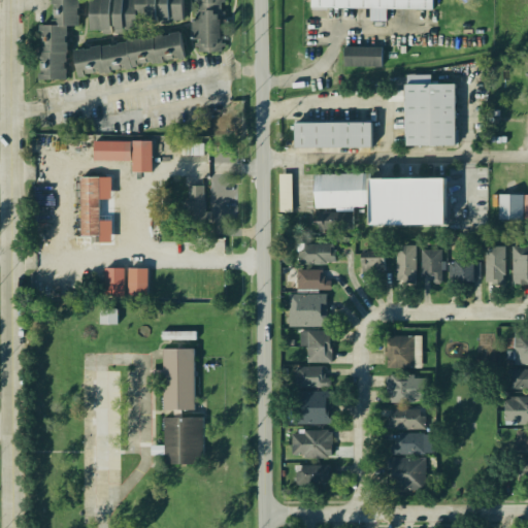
[(48,0),(76,0),(76,24),(60,24),(48,24),(48,0)]
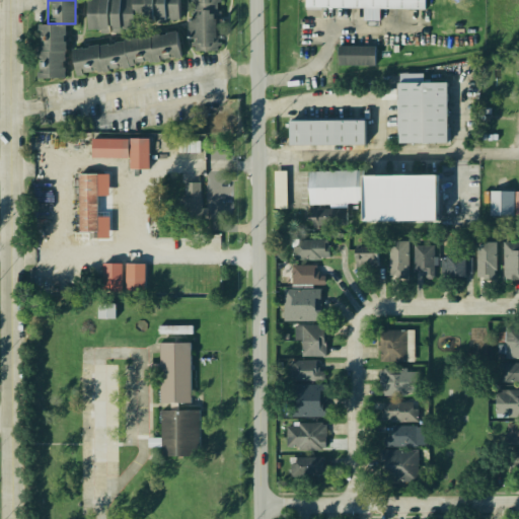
[(86,0),(130,0),(130,20),(130,30),(86,31),(86,0)]
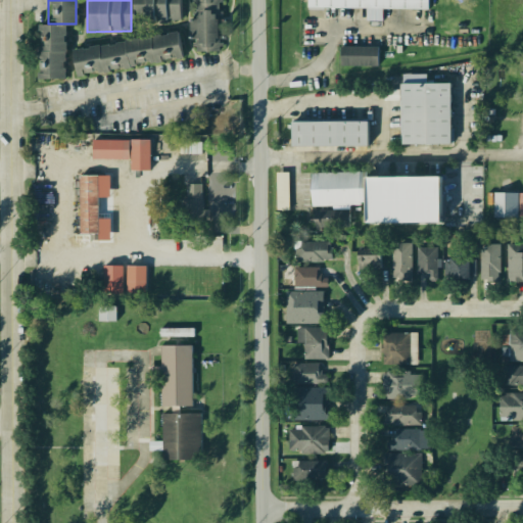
[(131,0),(131,20),(181,19),(181,0),(131,0)]
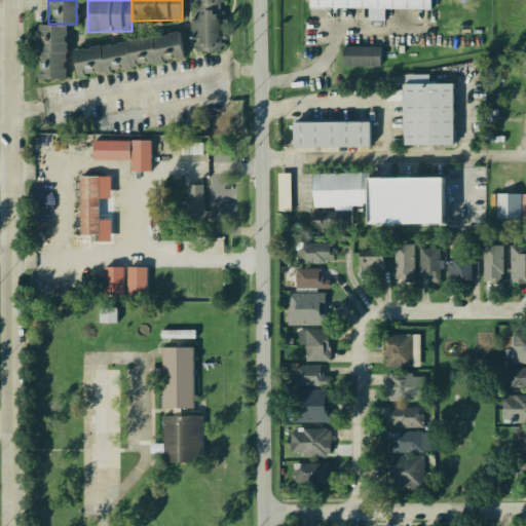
[(191,0),(191,50),(224,50),(224,0),(191,0)]
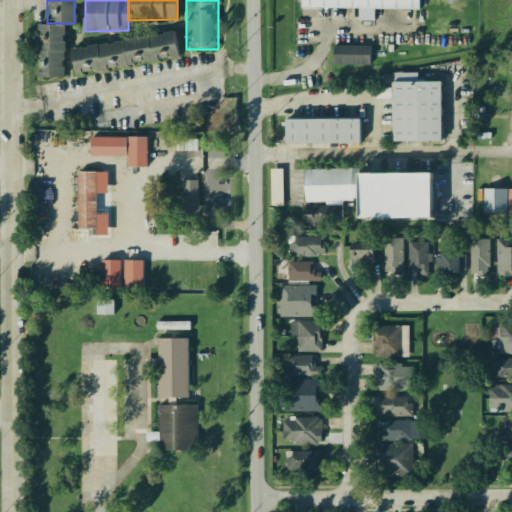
[(376,8),(420,9),(420,0),(302,0),(302,7),(360,8),(359,20),(376,20),(376,8)]
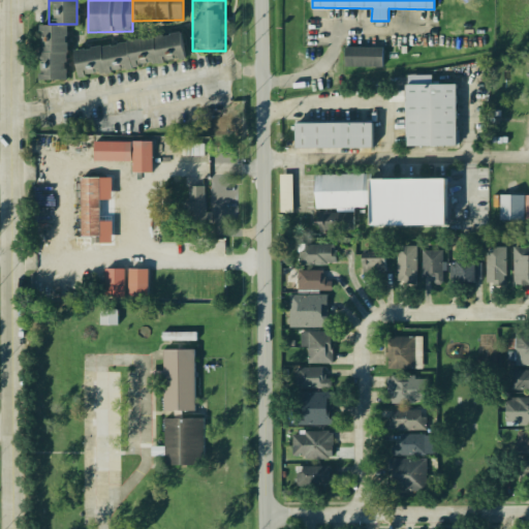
[(33,24),(49,24),(60,24),(59,81),(33,81),(33,24)]
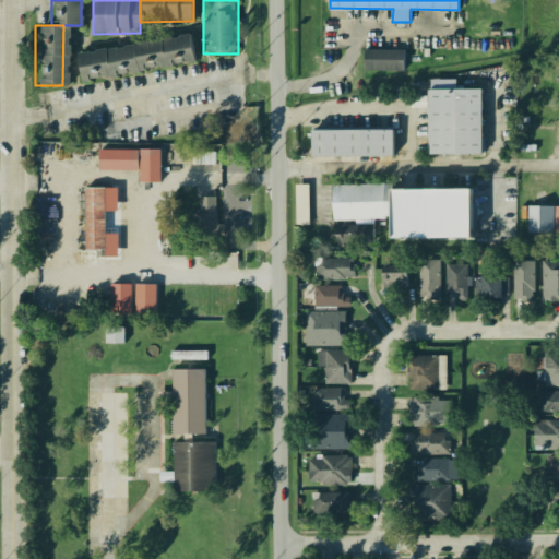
[(82,82),(198,60),(192,31),(76,54),(82,82)]
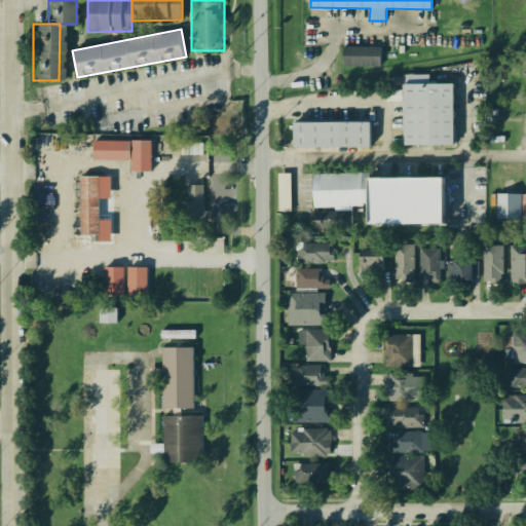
[(342,67),(379,68),(379,49),(342,48),(342,67)]
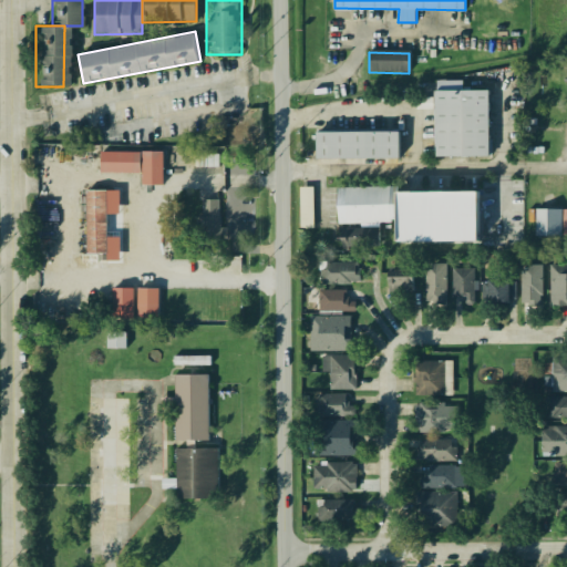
[(483,91),(484,153),(433,153),(432,91),(483,91)]
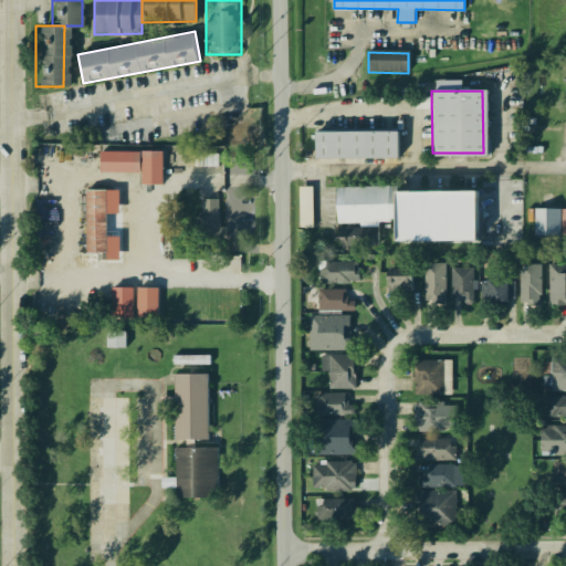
[(432,107),(432,97),(416,97),(416,108),(432,107)]
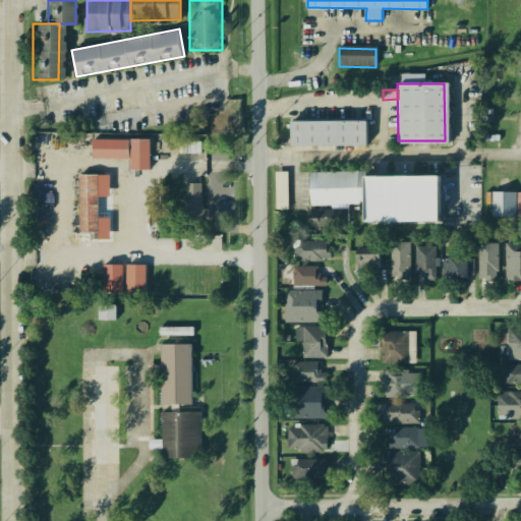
[(290,145),(365,146),(365,122),(290,121),(290,145)]
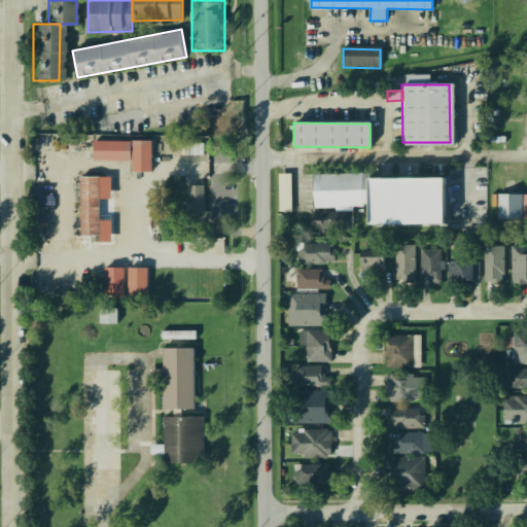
[(88,140),(126,140),(126,160),(89,160),(88,140)]
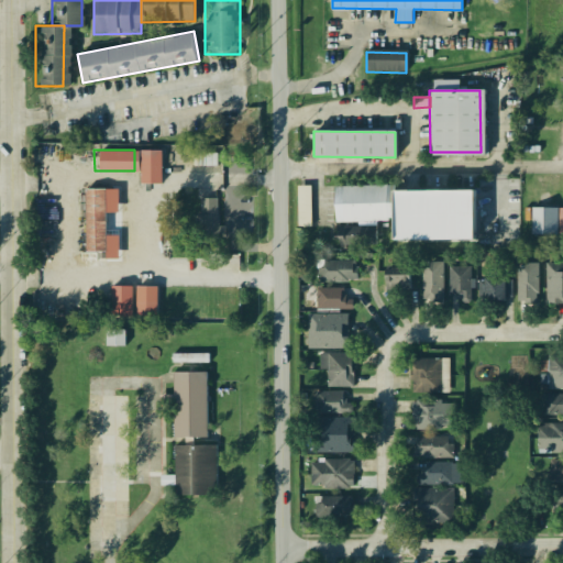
[(134,150),(161,150),(162,185),(150,185),(134,185),(134,170),(134,150)]
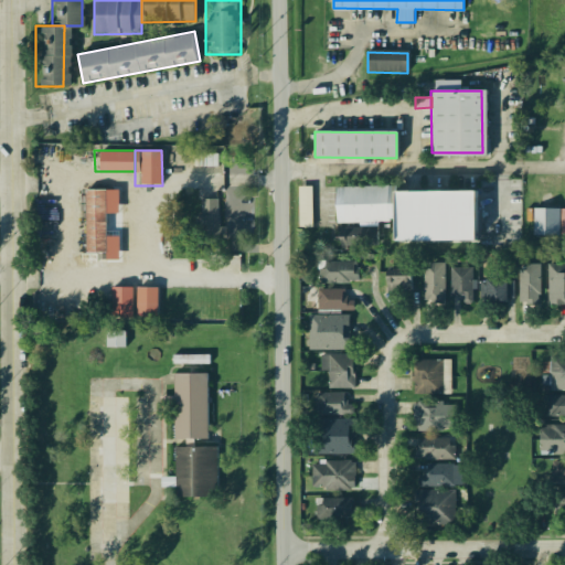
[(312,227),(312,187),(299,185),(299,227),(312,227)]
